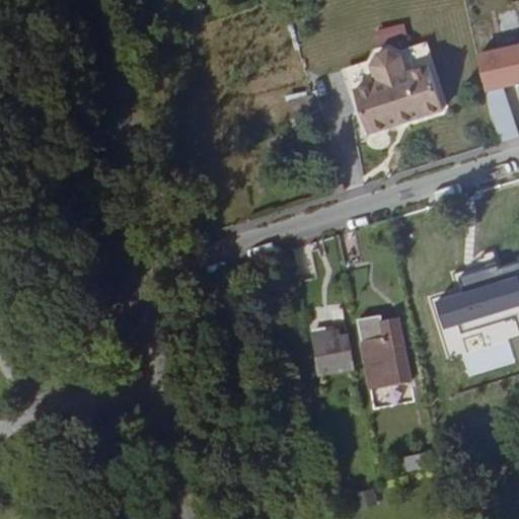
[(518,42),(476,53),(486,91),(518,82),(518,42)]
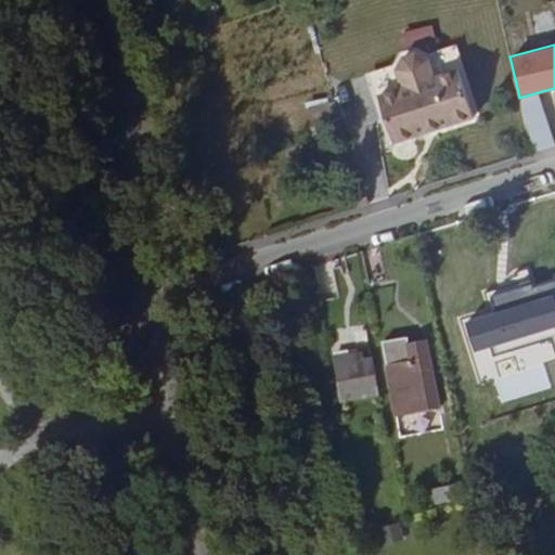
[(452,74),(475,66),(470,51),(448,57),(452,74)]
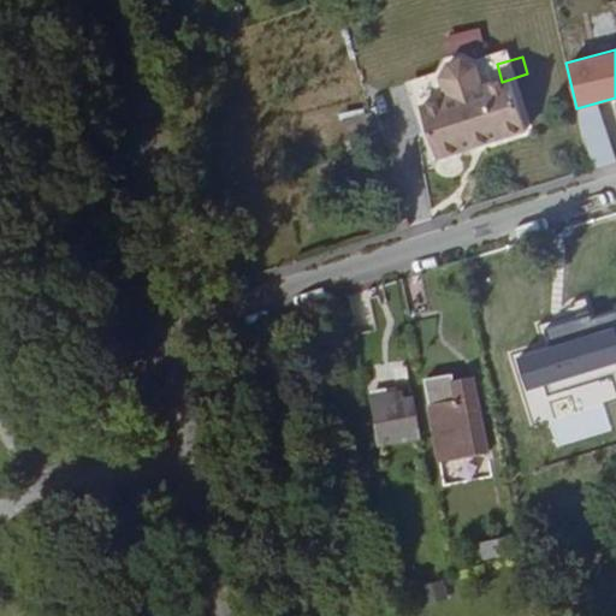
[(507,135),(543,124),(527,73),(502,82),(497,64),(483,58),(469,61),(462,73),(467,92),(440,100),(456,150),(492,140),(495,138),(507,135)]
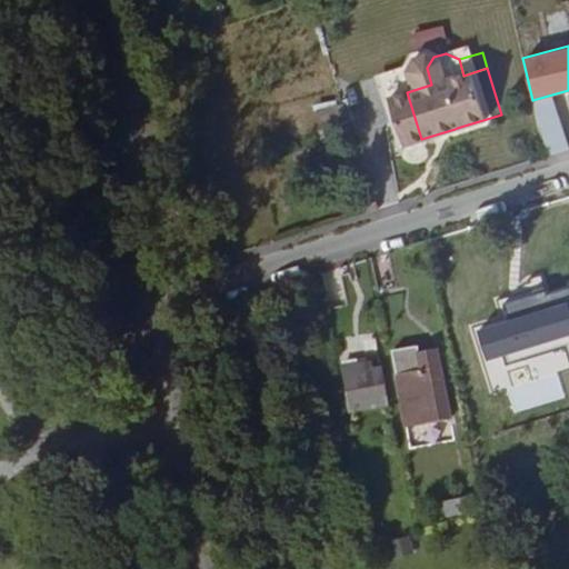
[(407,92),(431,85),(427,68),(402,76),(407,92)]
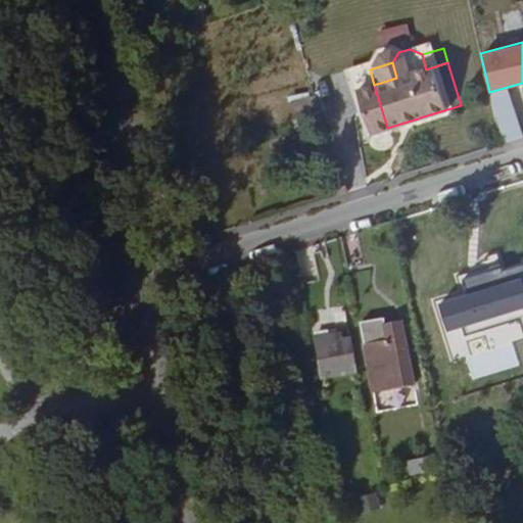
[(308,92),(288,97),(294,120),(315,114),(308,92)]
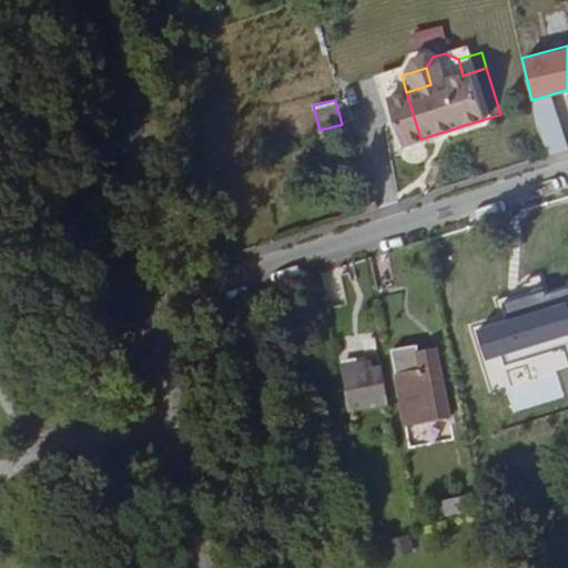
[(567,280),(501,302),(506,316),(474,326),(492,383),(567,358),(567,280)]
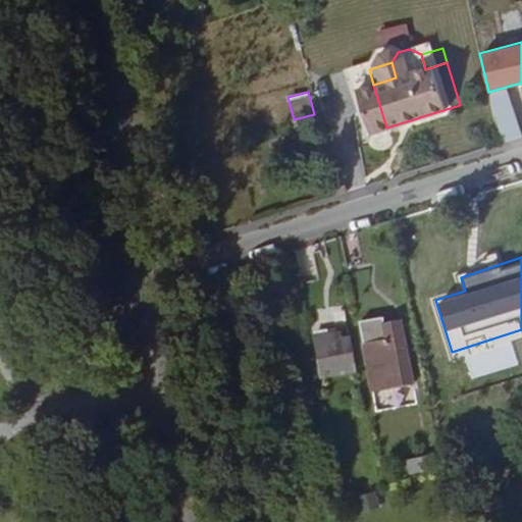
[(383,317),(357,322),(370,394),(413,385),(401,318),(383,321),(383,317)]
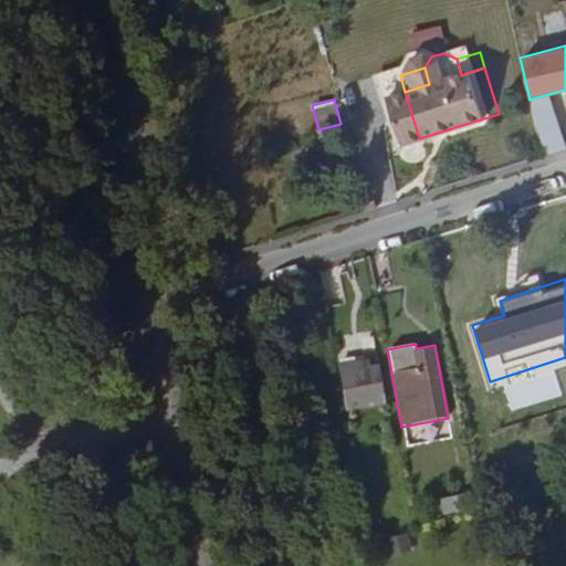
[(376,355),(337,363),(347,410),(386,402),(376,355)]
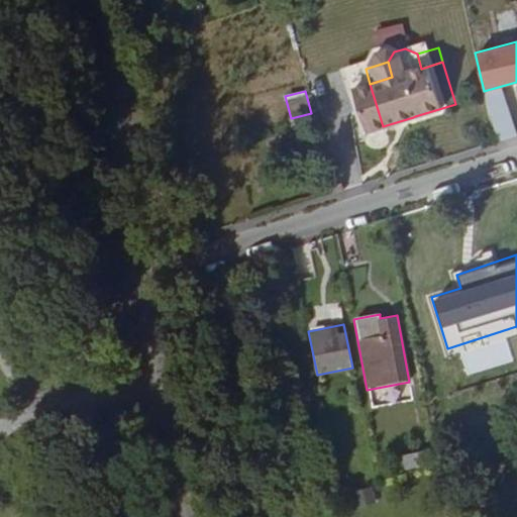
[(402,453),(404,470),(431,467),(429,450),(402,453)]
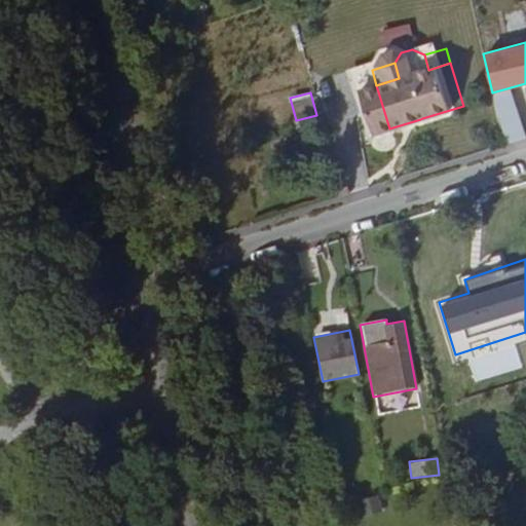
[(380,496),(361,497),(362,514),(381,513),(380,496)]
